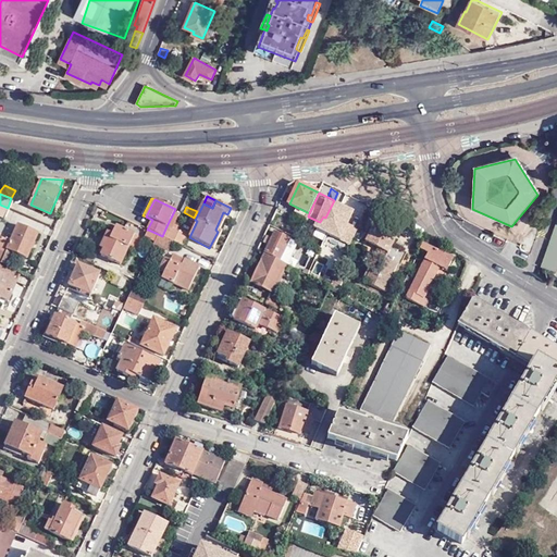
[(308,217),(309,213),(298,208),(296,213),(307,219),(308,217)]
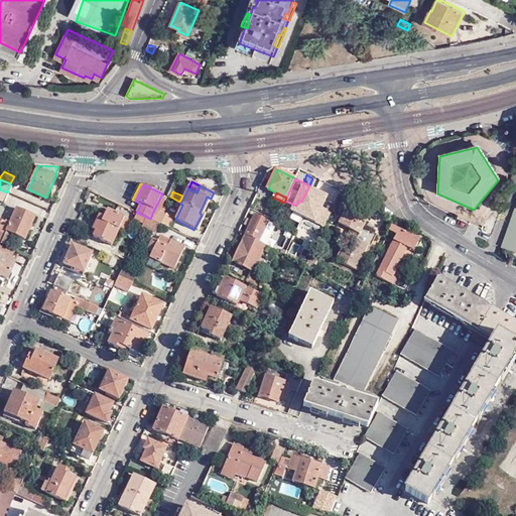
[(203,215),(211,199),(207,197),(200,213),(202,215),(203,215)]
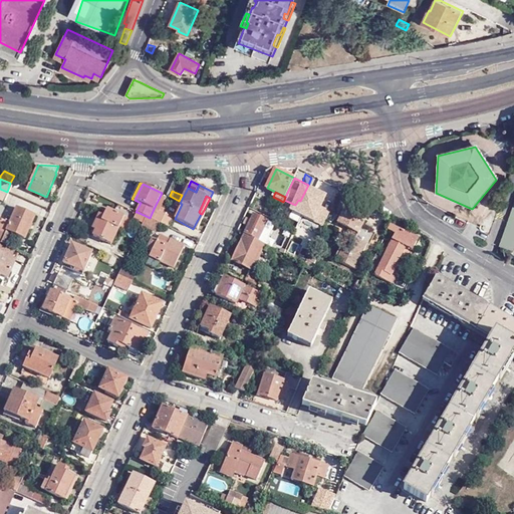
[(513,204),(502,239),(499,246),(513,251),(513,247),(513,204)]
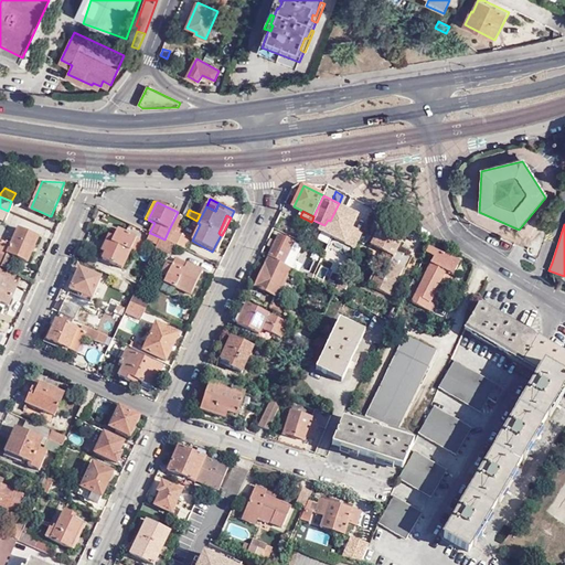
[(0,242),(0,253),(7,256),(8,253),(16,256),(28,260),(39,236),(19,227),(12,243),(8,241),(8,240),(2,237),(0,242)]
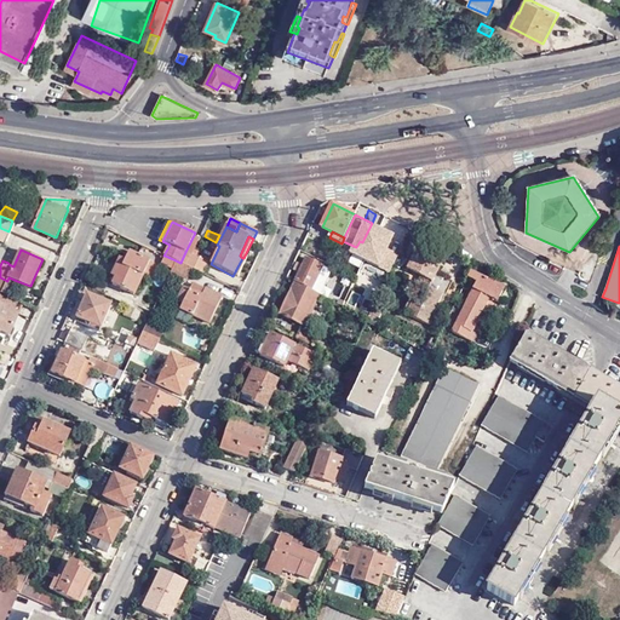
[(417,298),(409,315),(432,326),(441,309),(438,308),(445,296),(448,297),(455,282),(438,274),(445,262),(429,253),(428,257),(417,251),(408,269),(424,277),(434,282),(424,300),(417,298)]
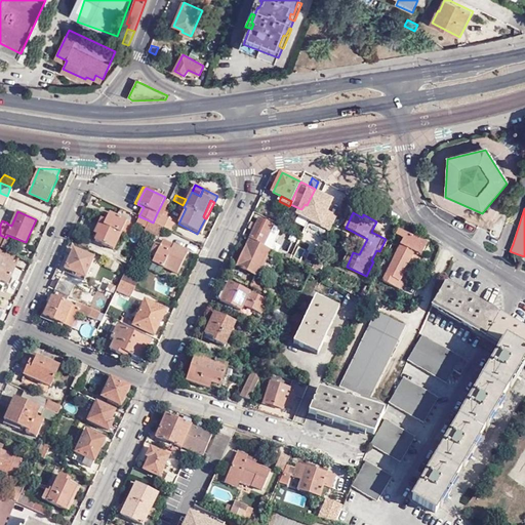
[(120,233),(126,221),(109,213),(106,220),(101,218),(94,233),(97,235),(95,241),(113,249),(120,233)]
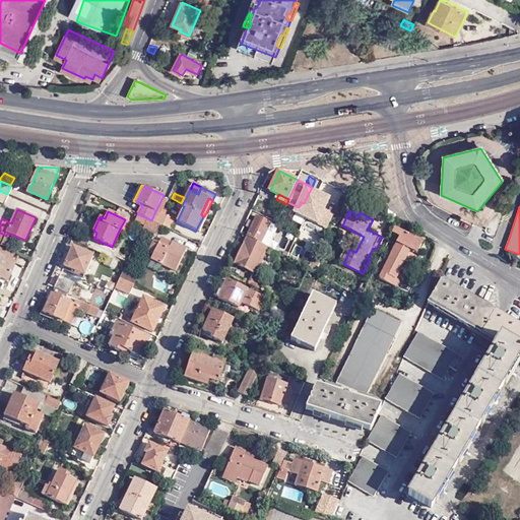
[(161,214),(155,211),(151,220),(156,223),(161,214)]
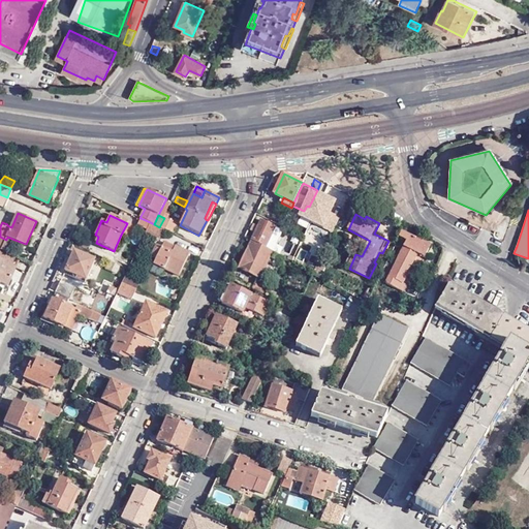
[(137,224),(147,228),(150,222),(141,218),(137,224)]
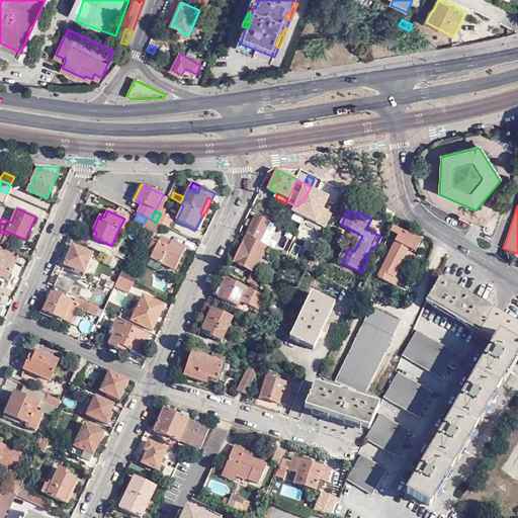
[(161,213),(156,223),(160,225),(169,229),(174,220),(161,213)]
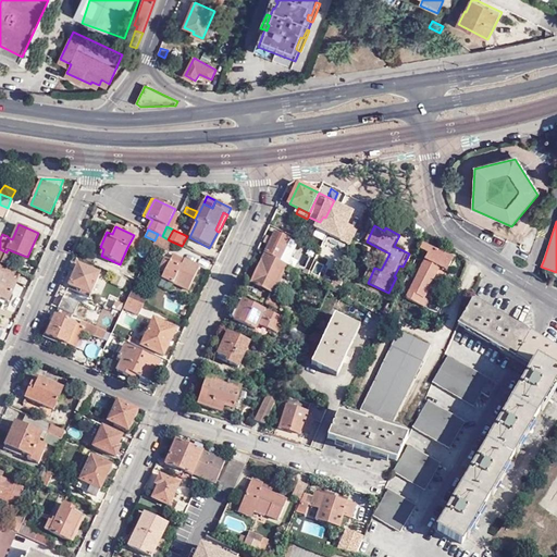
[(219,232),(218,232),(209,248),(213,249),(221,233),(219,232)]
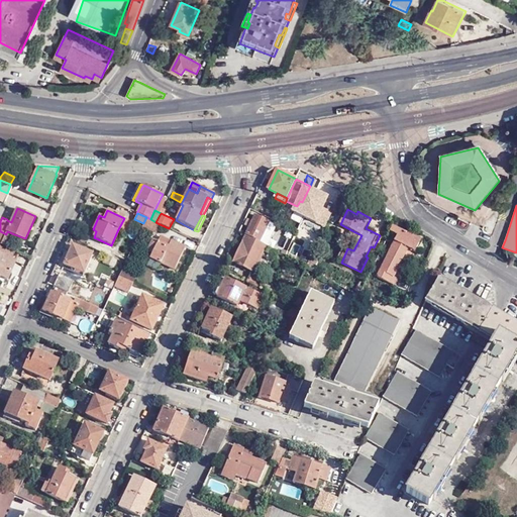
[(268,244),(268,245),(270,241),(268,240),(262,237),(270,222),(256,215),(246,235),(268,244)]
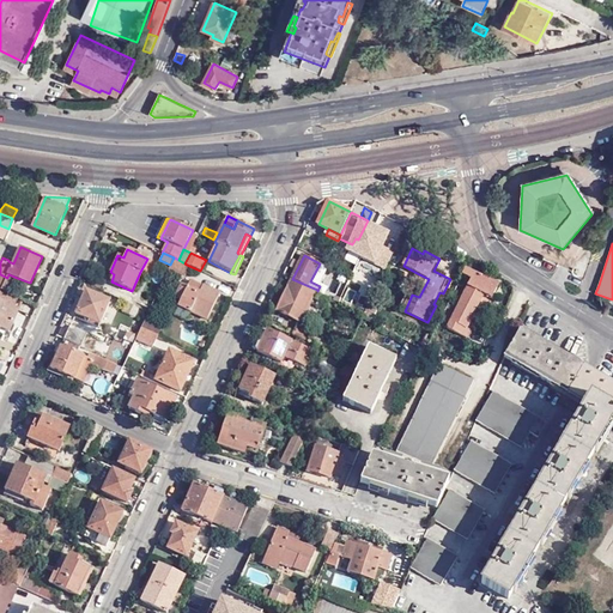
[(147,258),(147,259),(140,272),(151,277),(157,261),(147,258)]
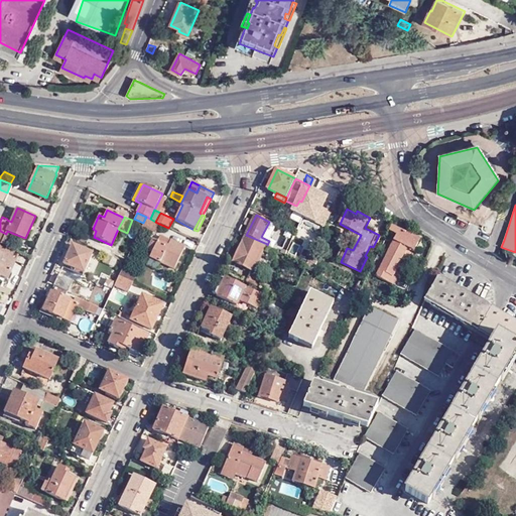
[(155,233),(159,224),(155,222),(150,219),(146,217),(143,223),(142,226),(155,233)]
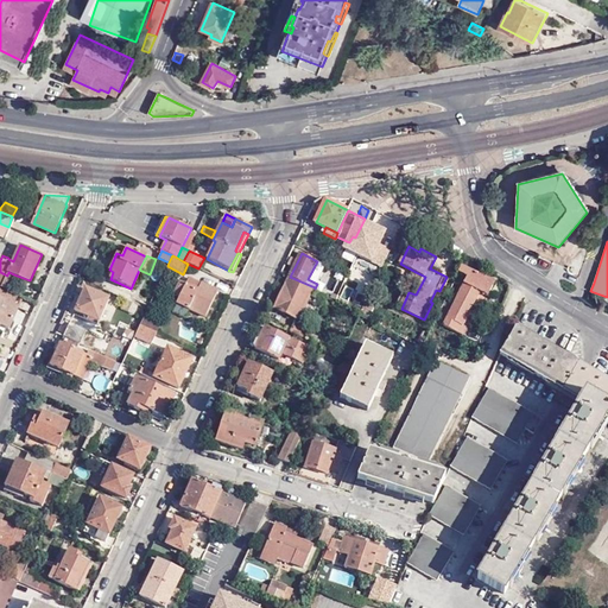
[(315,283),(323,264),(317,261),(308,279),(315,283)]
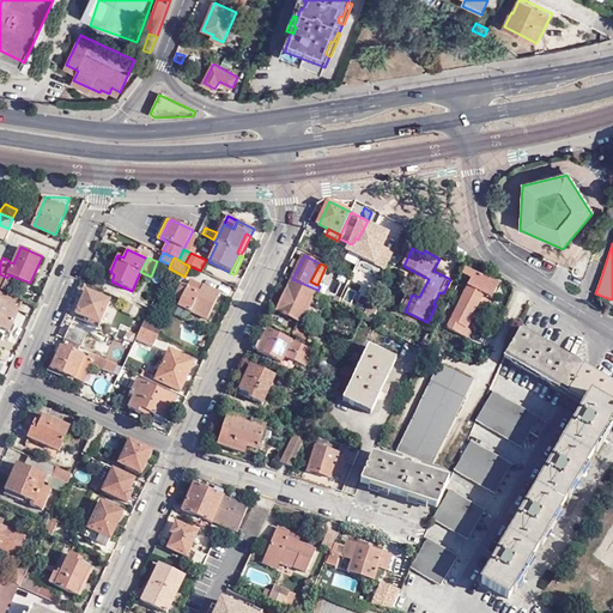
[(445,328),(466,338),(469,329),(466,327),(483,293),(491,297),(498,283),(465,266),(461,273),(471,278),(445,328)]
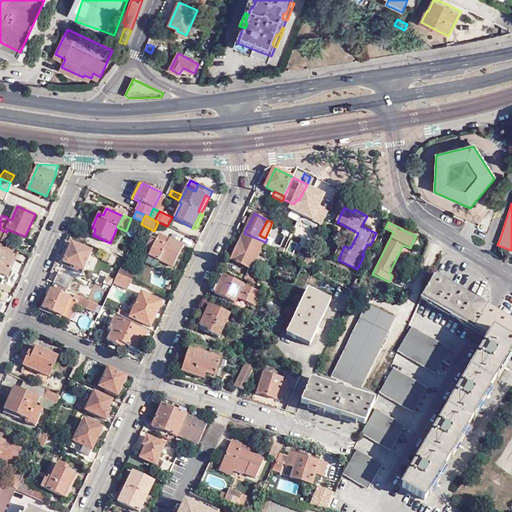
[(2,241),(8,245),(14,232),(7,229),(6,232),(2,241)]
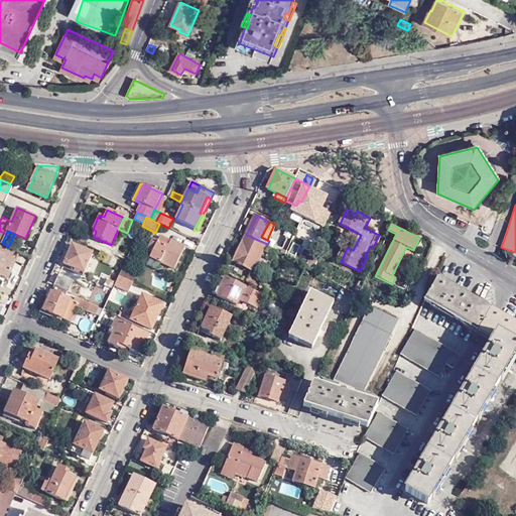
[(353,231),(345,247),(347,248),(353,250),(361,235),(353,231)]
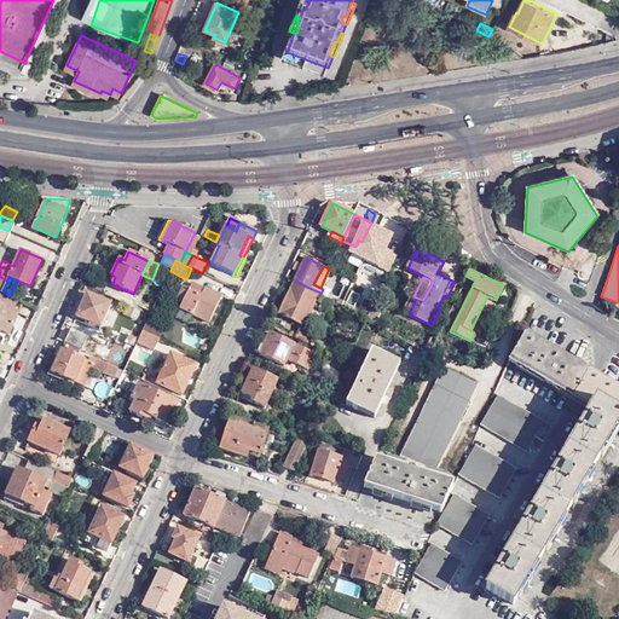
[(187,290),(201,296),(204,288),(191,282),(189,288),(187,290)]
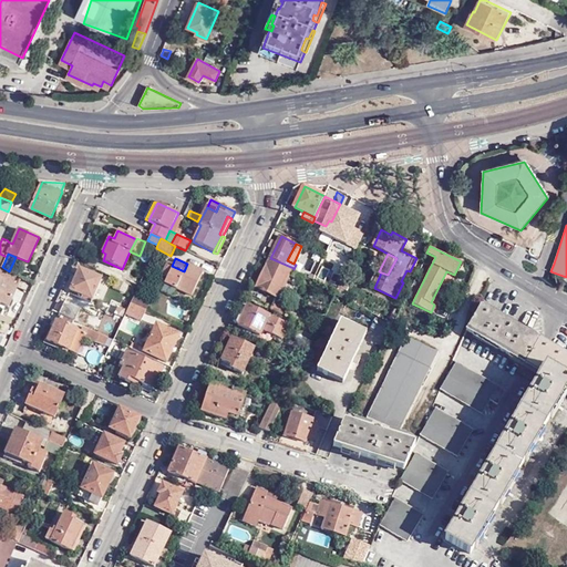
[(294,268),(270,258),(256,287),(279,299),(294,269),(294,268)]
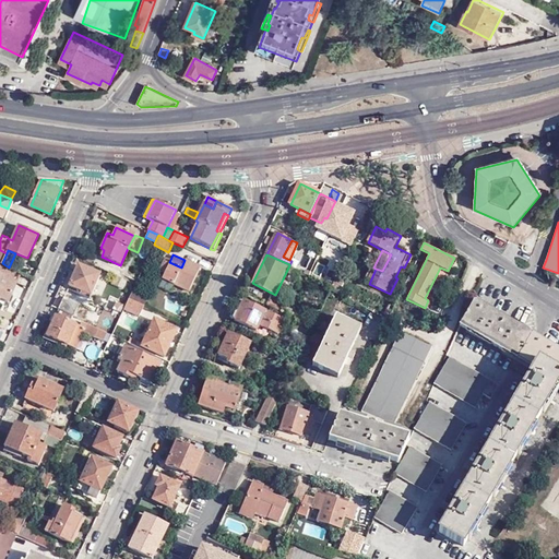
[(170,260),(166,258),(161,271),(165,273),(162,278),(188,290),(200,266),(185,260),(181,268),(169,262),(170,260)]
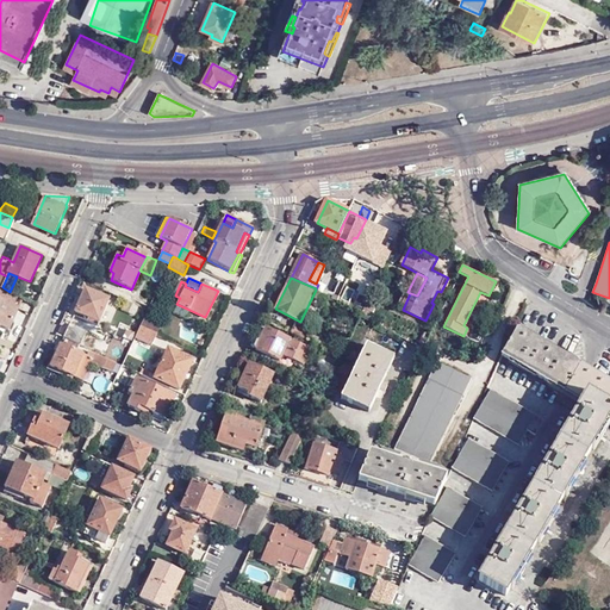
[(75,312),(98,322),(109,299),(86,288),(75,312)]
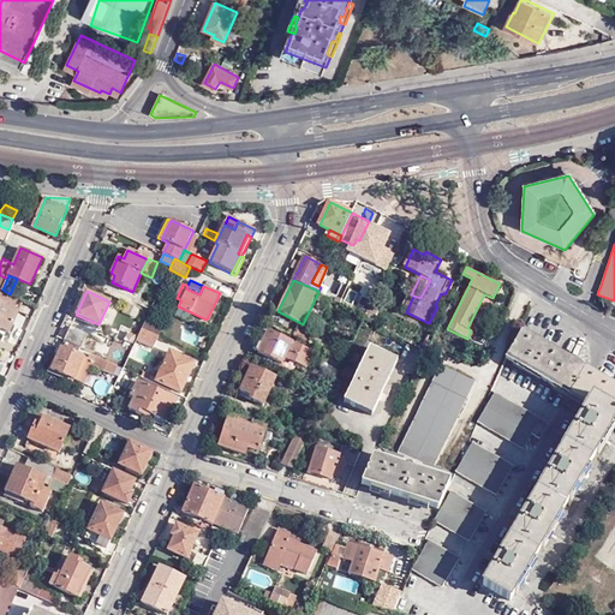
[(17,299),(0,292),(0,327),(10,332),(17,312),(12,310),(17,299)]
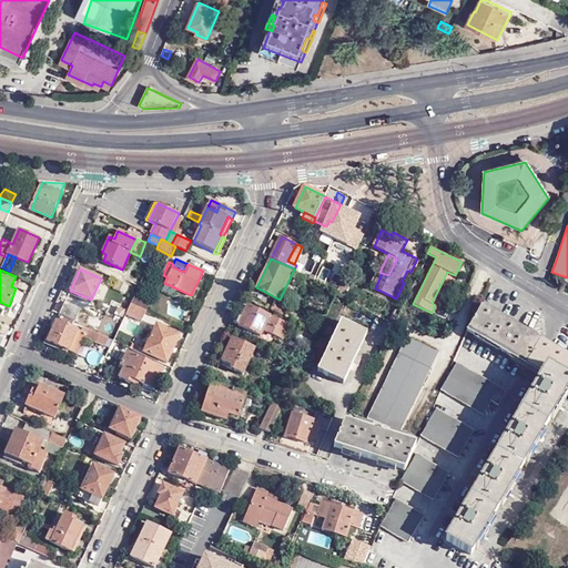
[(375,288),(382,273),(379,272),(372,287),(375,288)]
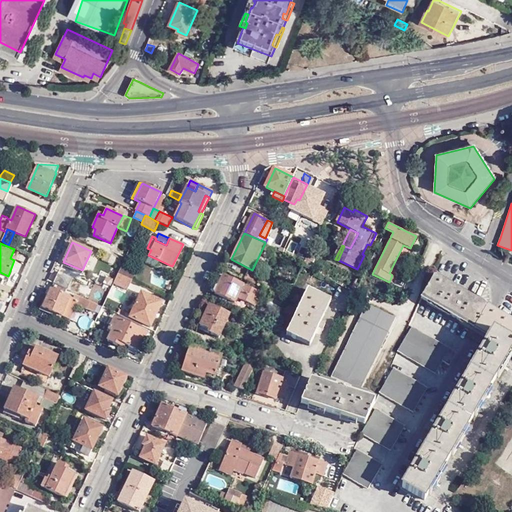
[(131,280),(132,281),(135,273),(121,266),(117,274),(131,280)]
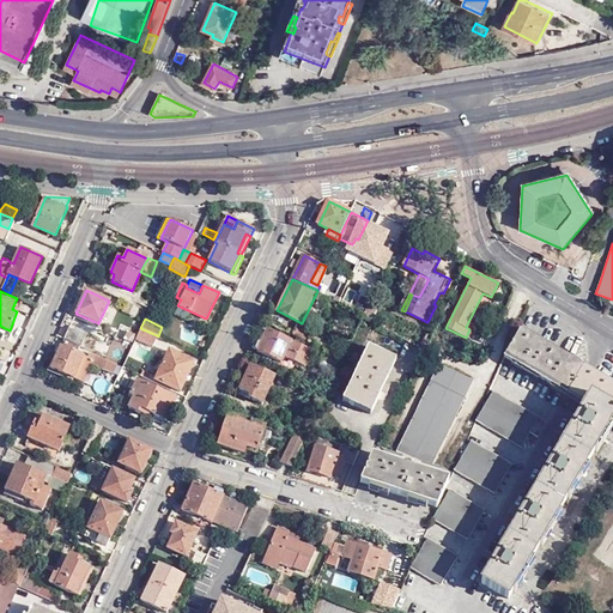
[(73,343),(80,346),(87,332),(71,325),(64,339),(73,343)]
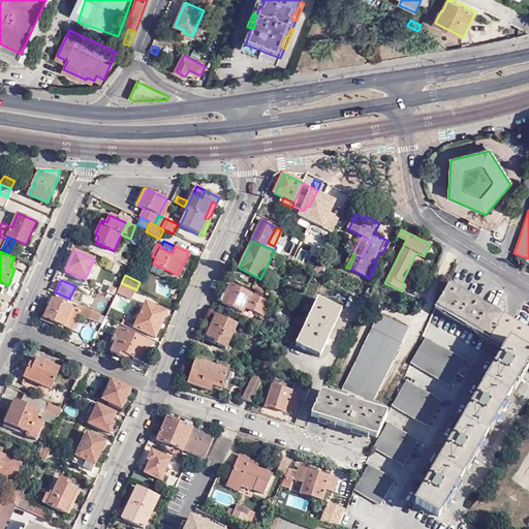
[(254,288),(265,293),(268,286),(258,281),(254,288)]
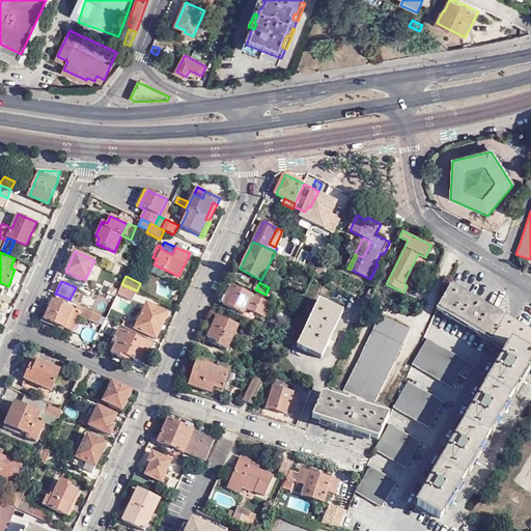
[(136,290),(121,284),(117,295),(131,301),(136,290)]
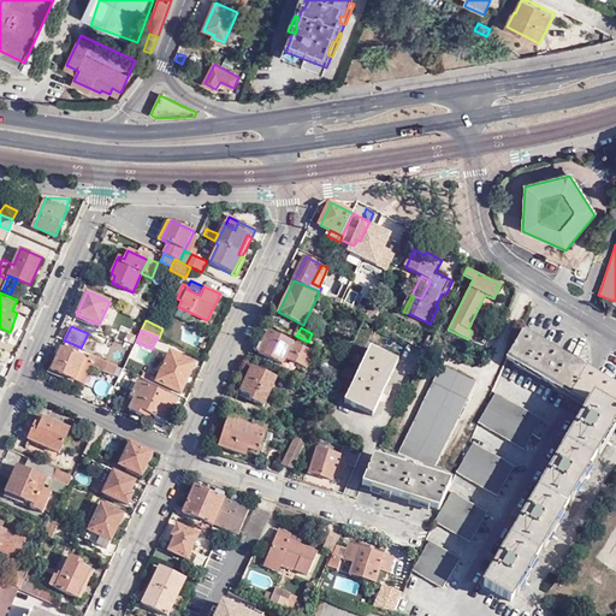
[(125,339),(131,343),(135,333),(130,331),(125,339)]
